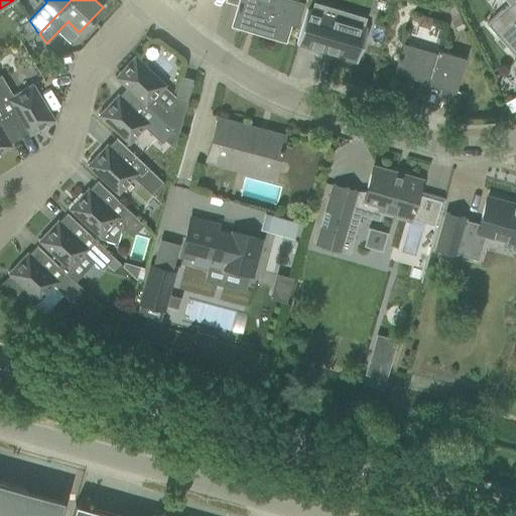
[(239,0),(238,6),(232,25),(284,40),(289,22),(296,23),(302,2),(296,0),(295,0),(239,0)]
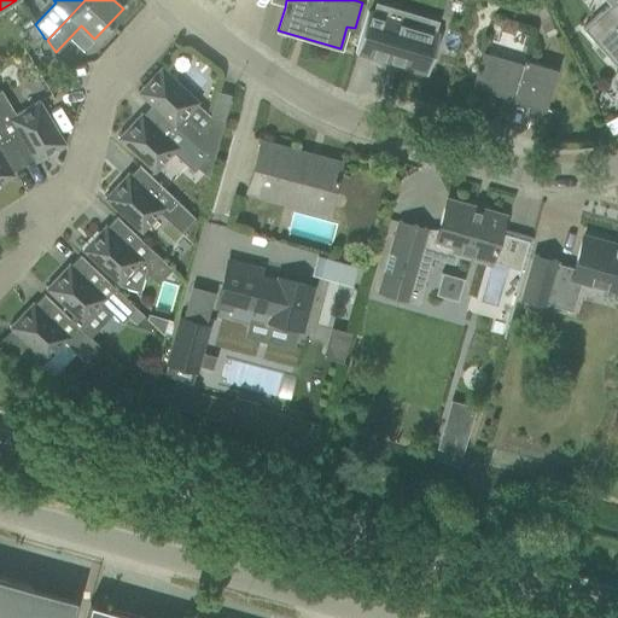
[(584,0),(604,0),(608,5),(582,28),(604,53),(617,69),(617,0),(584,0)]
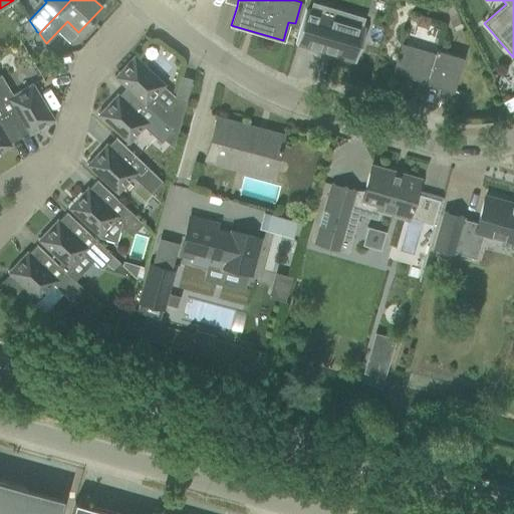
[(304,9),(294,44),(321,52),(323,48),(331,50),(330,55),(354,62),(364,26),(348,22),(350,14),(311,3),(309,10),(304,9)]
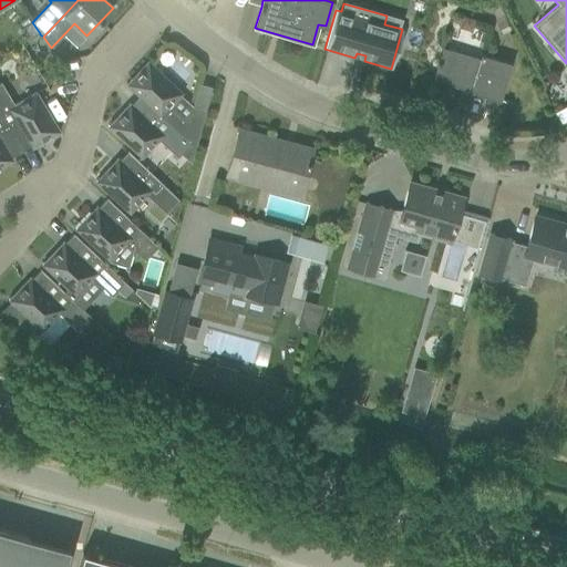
[(492,17),(501,35),(511,31),(501,12),(492,17)]
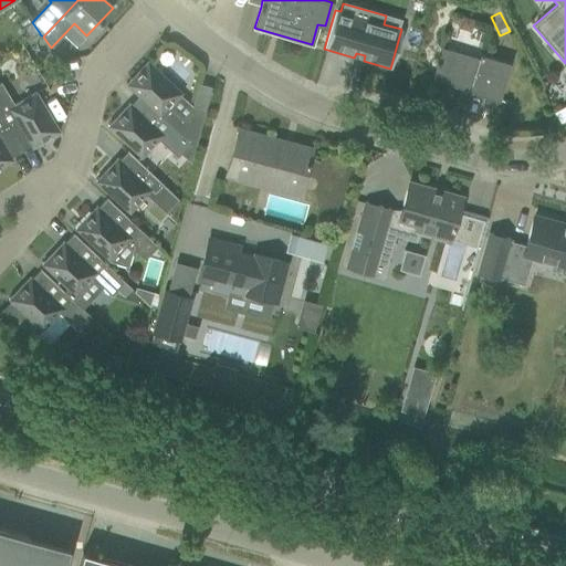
[(462,19),(459,30),(470,33),(473,22),(462,19)]
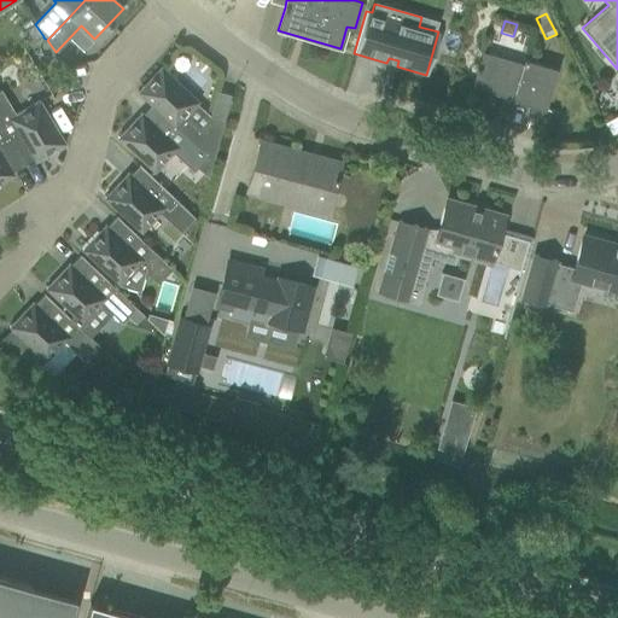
[(35,24),(22,33),(30,45),(44,36),(35,24)]
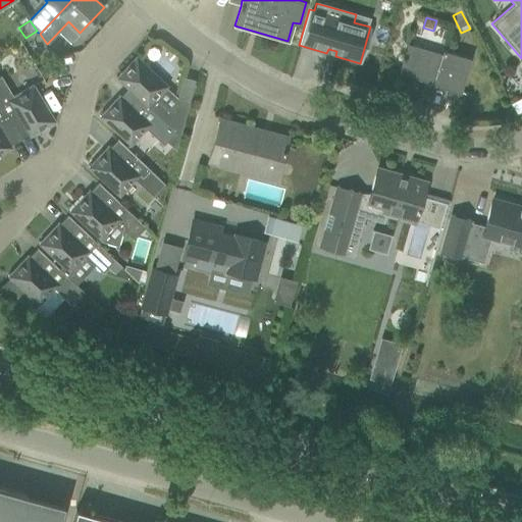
[(31,35),(21,41),(29,52),(38,46),(31,35)]
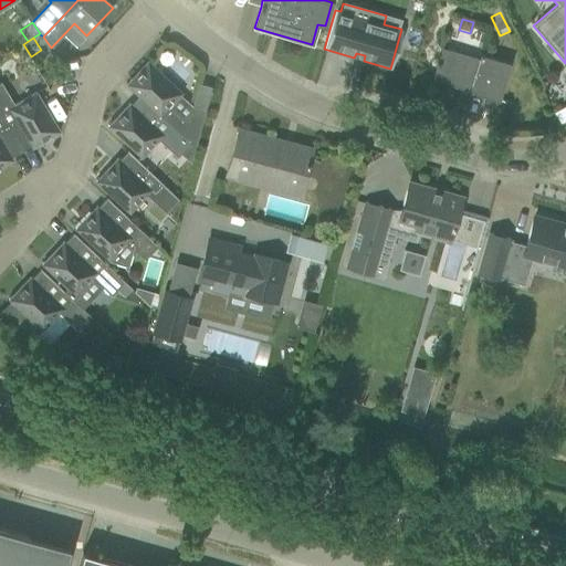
[(510,64),(489,58),(480,55),(479,59),(442,48),(432,80),(469,91),(469,92),(499,101),(510,64)]
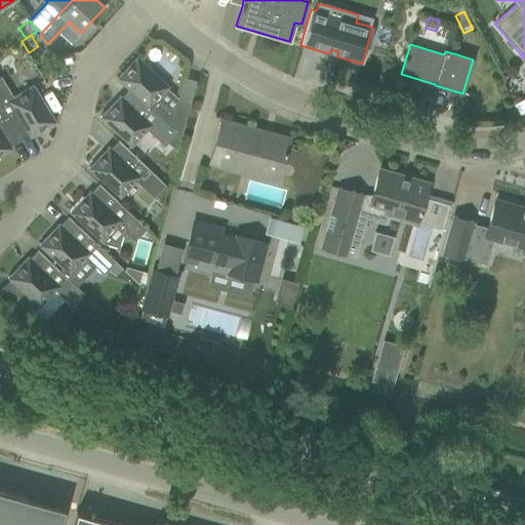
[(176,133),(175,134),(180,138),(190,105),(177,102),(174,111),(167,109),(156,99),(167,86),(136,57),(122,73),(124,75),(119,80),(128,90),(129,89),(176,133)]
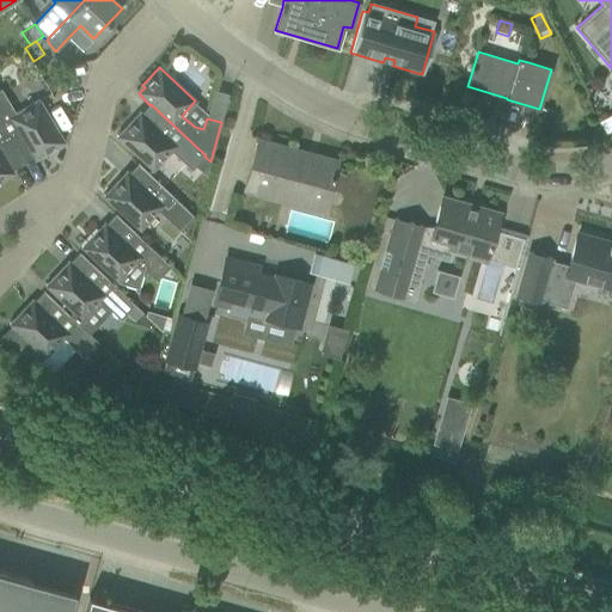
[(0,127),(22,164),(34,158),(41,153),(42,155),(63,142),(38,101),(16,114),(0,90),(0,127)]
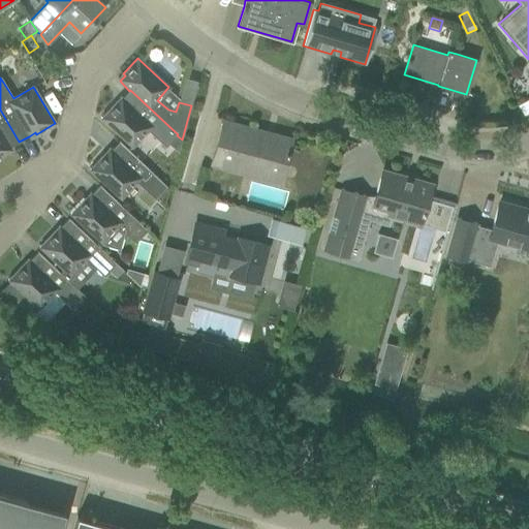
[(168,144),(177,135),(178,134),(130,90),(129,91),(117,104),(115,102),(100,118),(131,148),(147,131),(165,148),(168,144)]
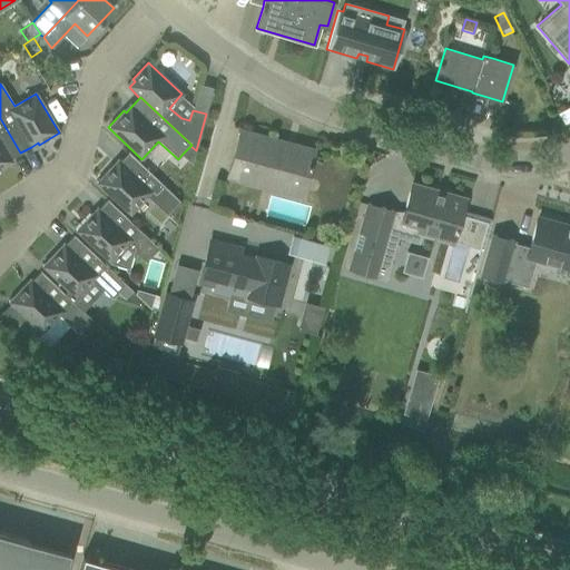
[(569,108),(569,107),(558,112),(563,125),(569,120),(569,108)]
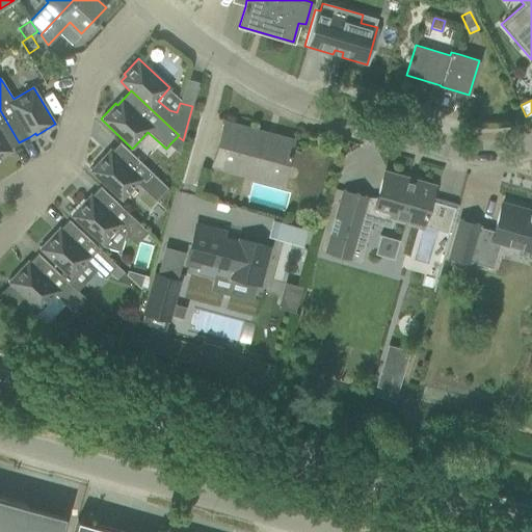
[(0,157),(4,155),(3,153),(19,142),(0,110),(0,157)]
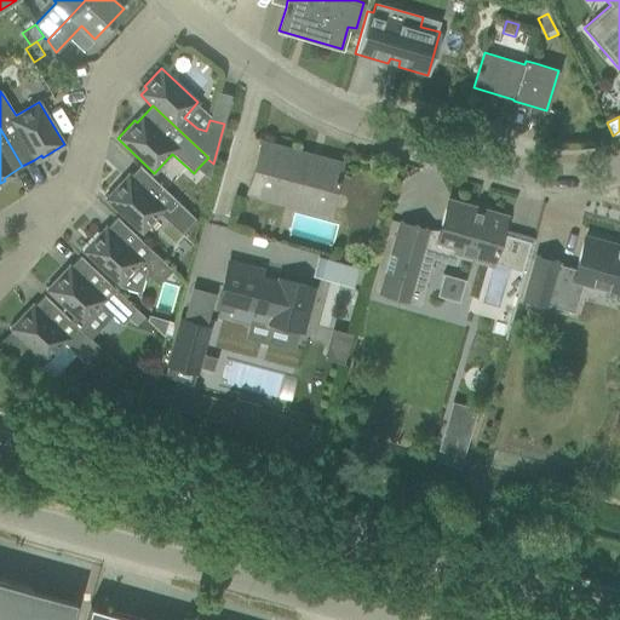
[(260,142),(247,193),(277,201),(280,193),(329,206),(340,164),(260,142)]
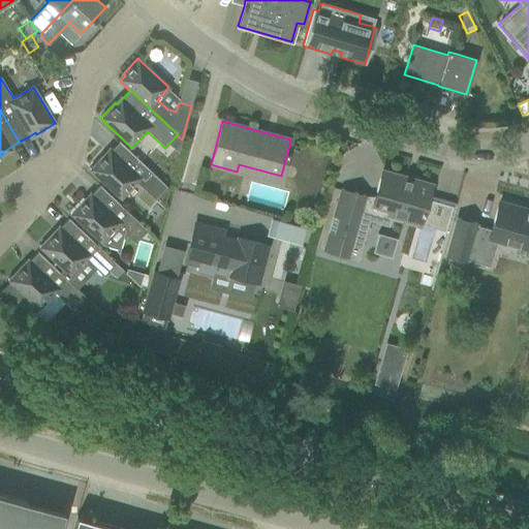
[(177,135),(168,144),(178,153),(182,139),(177,135)]
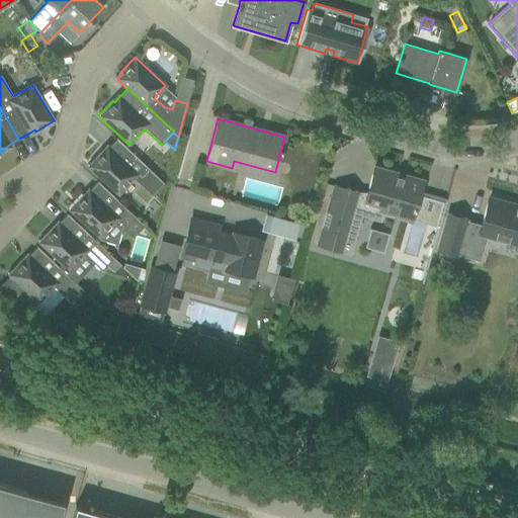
[(103,153),(101,151),(87,166),(117,194),(133,178),(151,195),(162,182),(116,139),(103,153)]
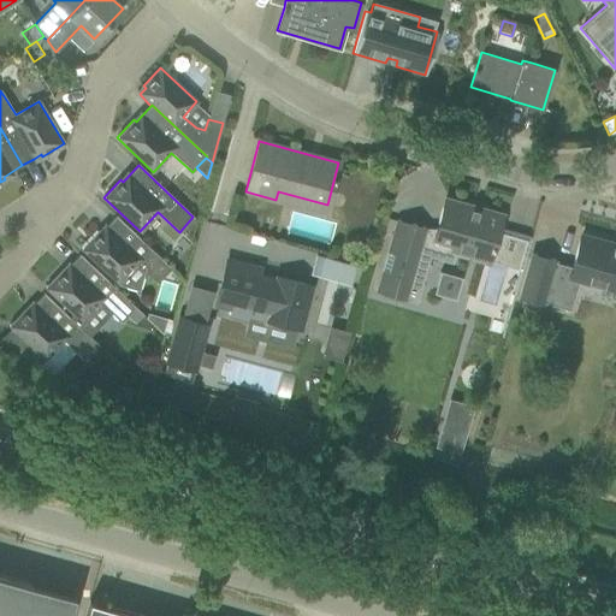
[(178,200),(189,189),(177,176),(166,187),(178,200)]
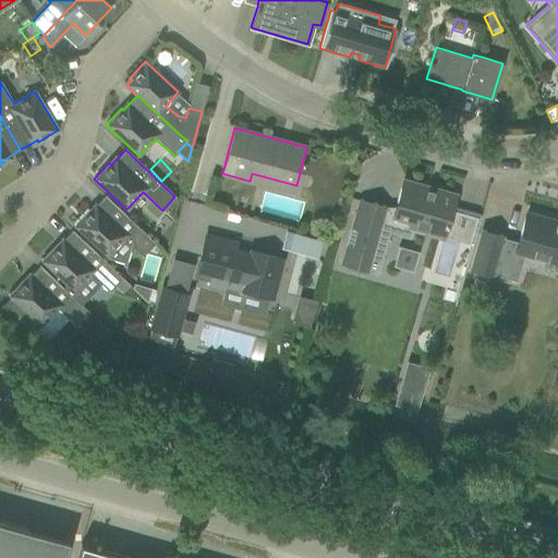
[(361,199),(341,265),(377,276),(389,232),(410,239),(413,229),(443,238),(471,245),(480,216),(451,207),(455,195),(403,180),(397,201),(395,209),(361,199)]
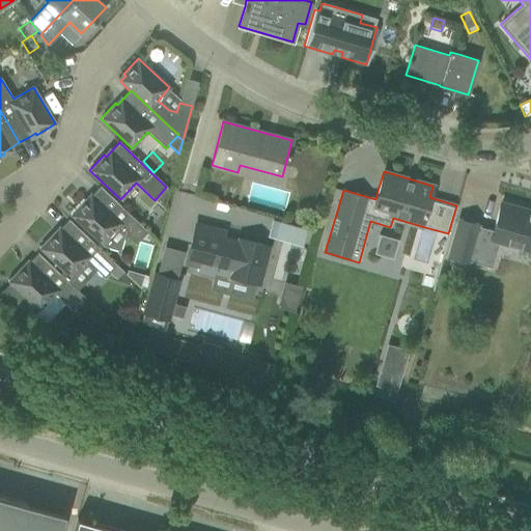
[(87,201),(85,199),(71,215),(102,244),(117,228),(135,245),(147,231),(100,187),(87,201)]
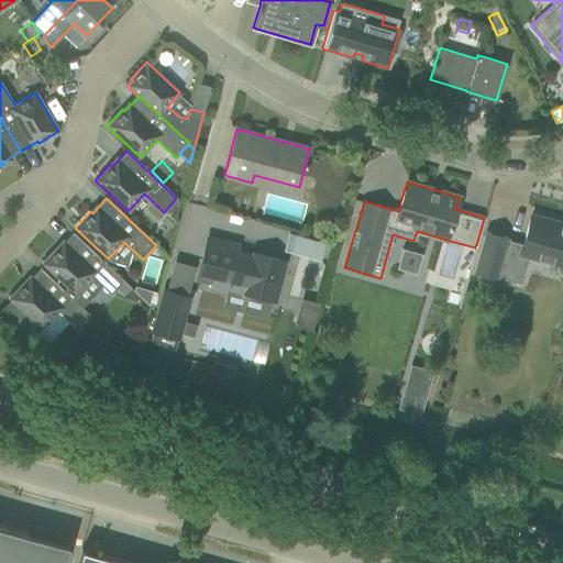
[(562,263),(562,229),(544,223),(545,221),(530,217),(522,245),(485,234),(474,274),(520,287),(529,254),(562,263)]
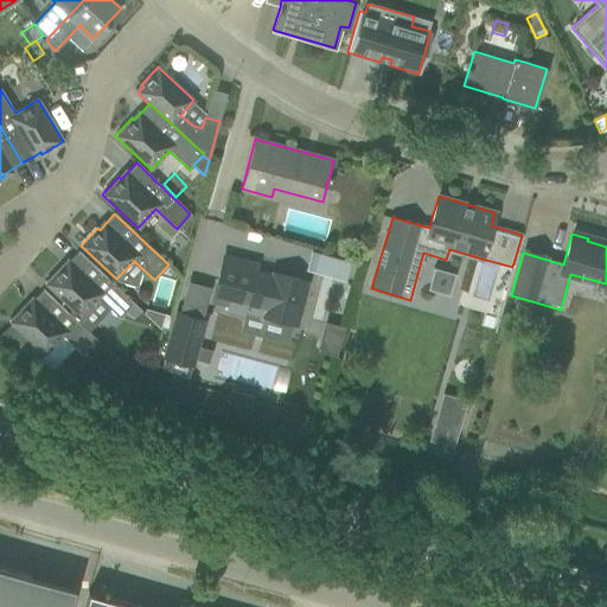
[(62,266),(44,283),(71,310),(81,318),(98,299),(110,310),(119,318),(125,311),(133,318),(140,311),(133,302),(78,251),(70,261),(64,268),(62,266)]
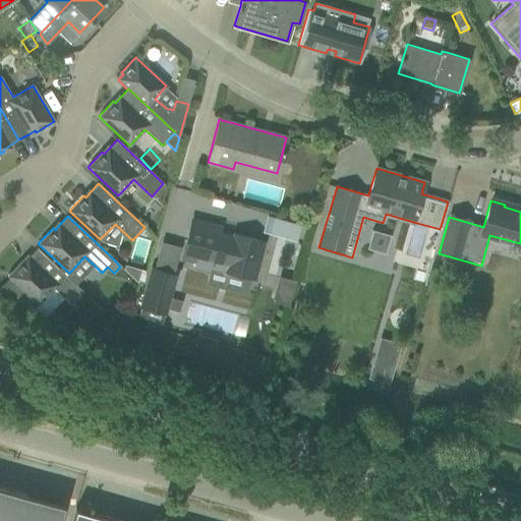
[(263,230),(296,237),(299,225),(265,218),(263,230)]
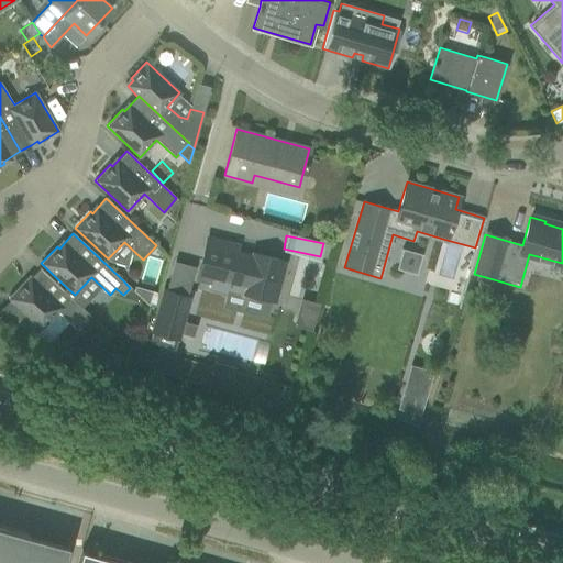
[(206,244),(197,278),(211,282),(210,288),(227,293),(229,285),(243,288),(242,293),(272,300),(282,263),(253,254),(252,256),(238,253),(240,245),(208,236),(206,244)]
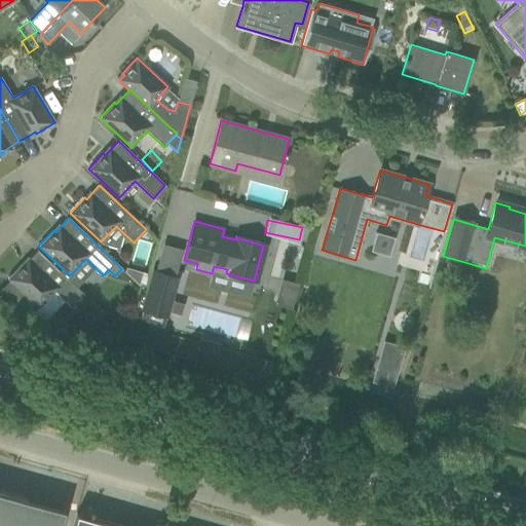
[(375,232),(369,254),(395,261),(401,239),(375,232)]
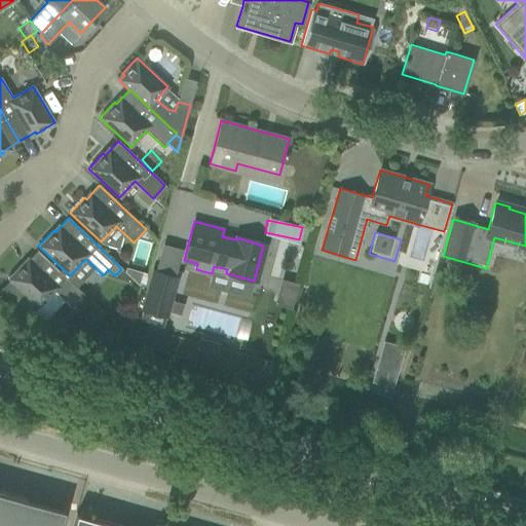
[(23,263),(7,278),(39,308),(32,315),(48,318),(65,301),(72,308),(84,295),(76,288),(66,278),(59,271),(37,251),(29,259),(24,265),(23,263)]
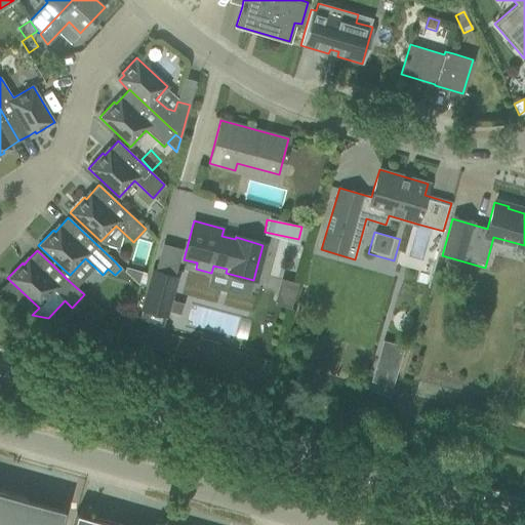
[(124,272),(138,285),(144,270),(127,265),(124,272)]
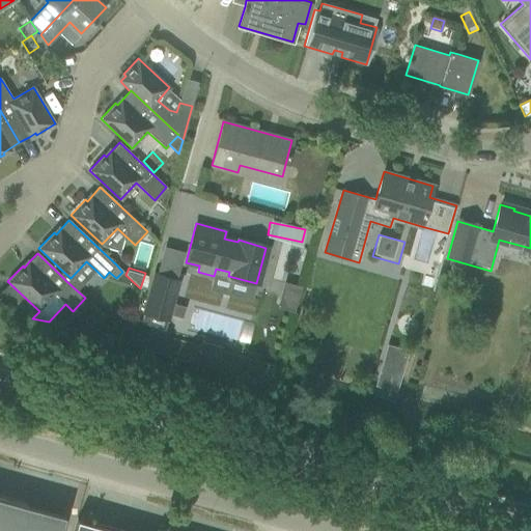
[(144,313),(141,324),(164,330),(167,319),(169,313),(182,317),(185,306),(171,303),(178,280),(154,273),(143,313),(144,313)]
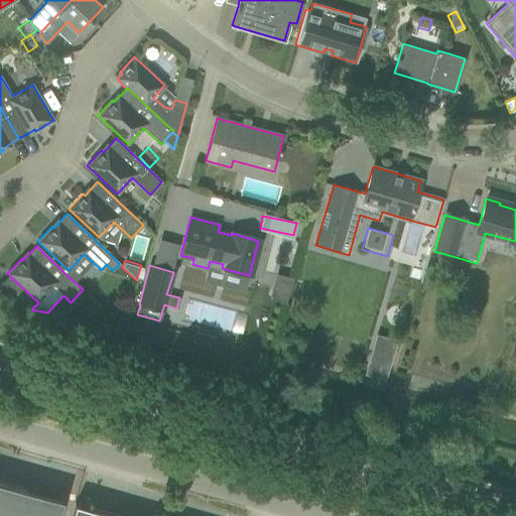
[(277,279),(273,293),(288,297),(292,283),(277,279)]
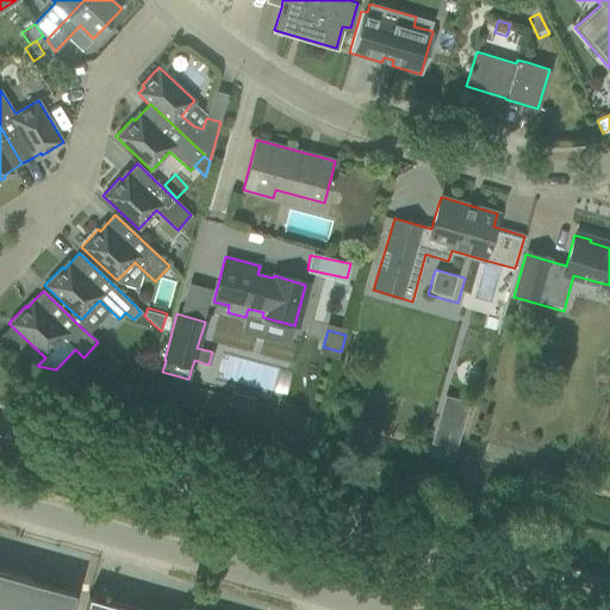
[(446,397),(439,421),(464,427),(471,403),(446,397)]
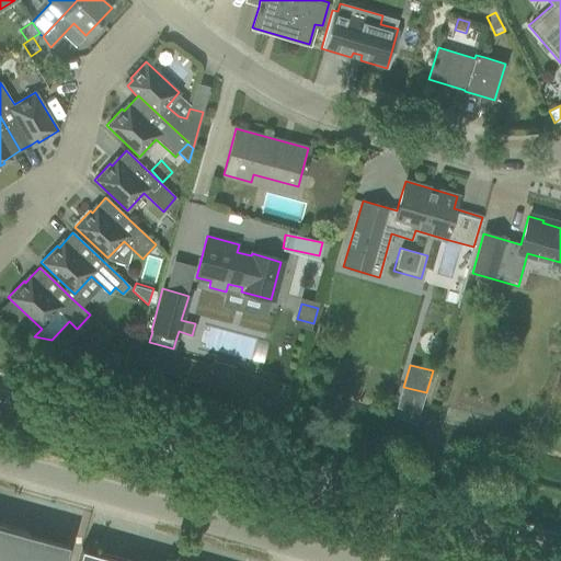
[(518,425),(515,438),(524,441),(527,427),(518,425)]
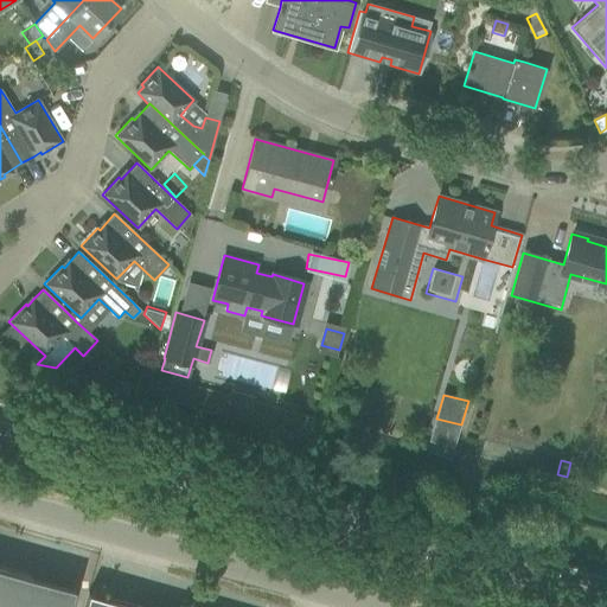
[(68,606),(74,588),(0,567),(0,606),(68,606)]
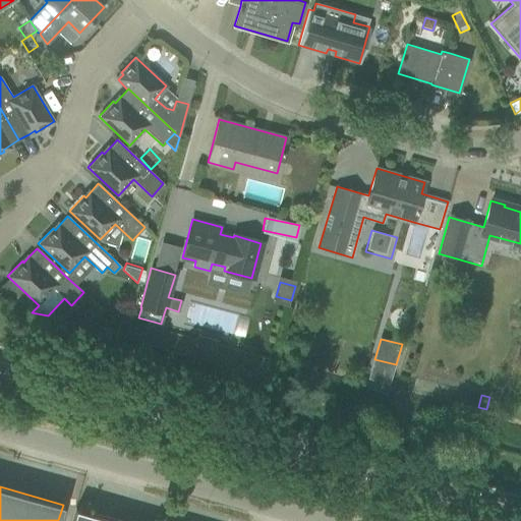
[(118,520),(75,509),(71,520),(118,520)]
